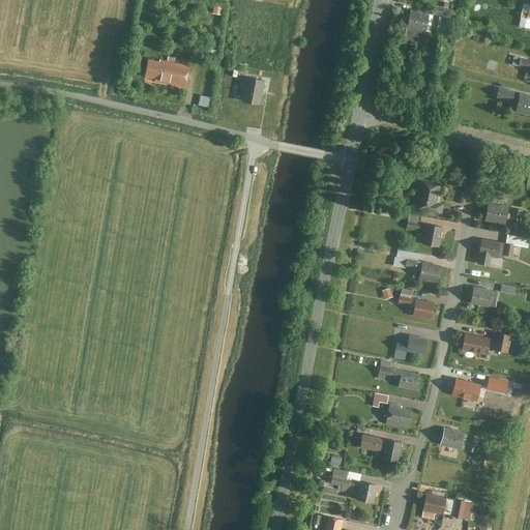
[(444,8),(434,6),(433,13),(433,15),(434,15),(447,18),(449,4),(444,3),(444,8)]
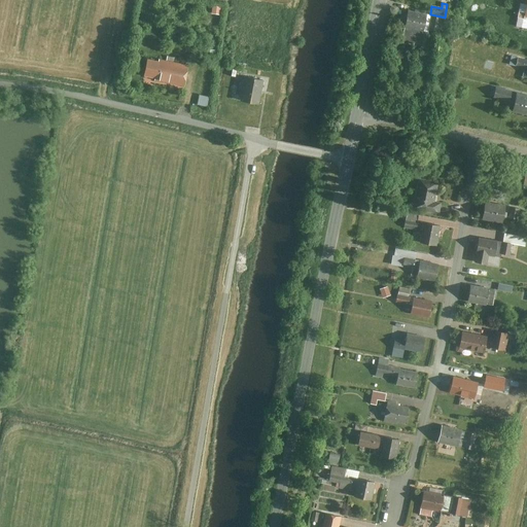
[(212,5),(211,13),(220,14),(221,6),(212,5)]
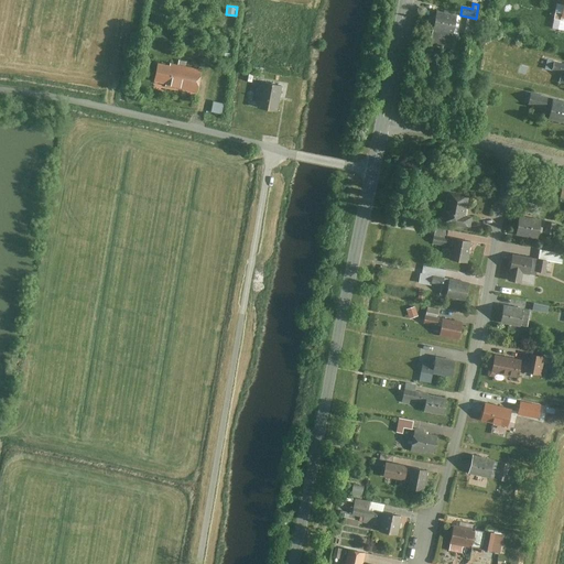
[(461,15),(461,14),(436,10),(433,29),(457,33),(459,33),(459,31),(462,15),(461,15)]
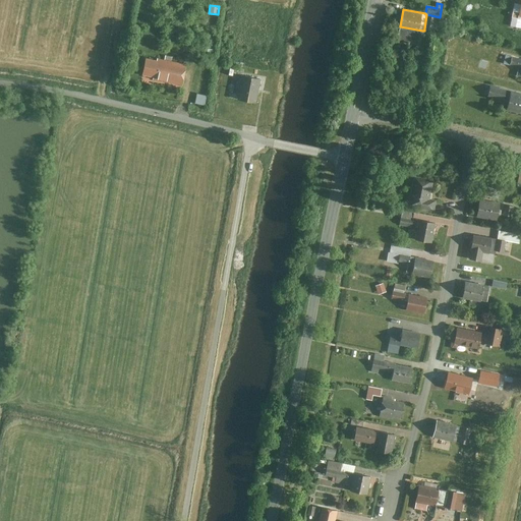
[(438,31),(440,17),(426,14),(424,29),(438,31)]
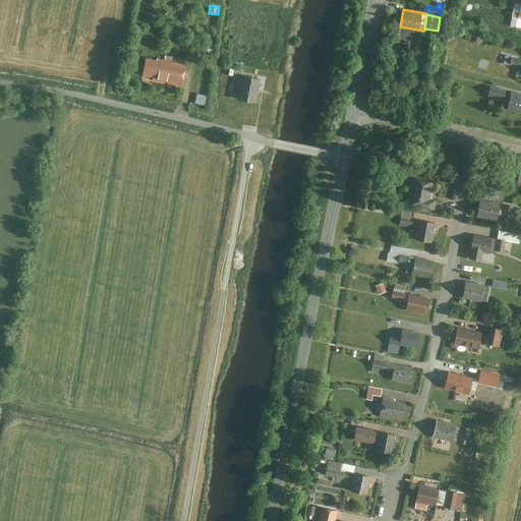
[(422,31),(400,26),(398,42),(420,45),(422,31)]
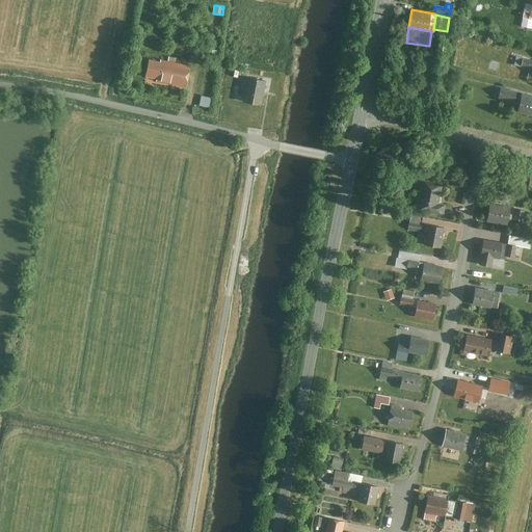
[(531,69),(531,58),(516,55),(514,65),(531,69)]
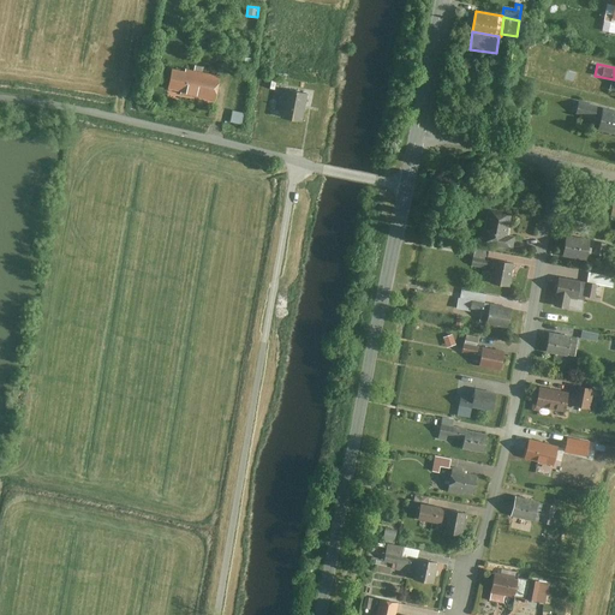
[(185,69),(172,66),(168,87),(180,89),(180,93),(215,99),(219,72),(186,66),(185,69)]
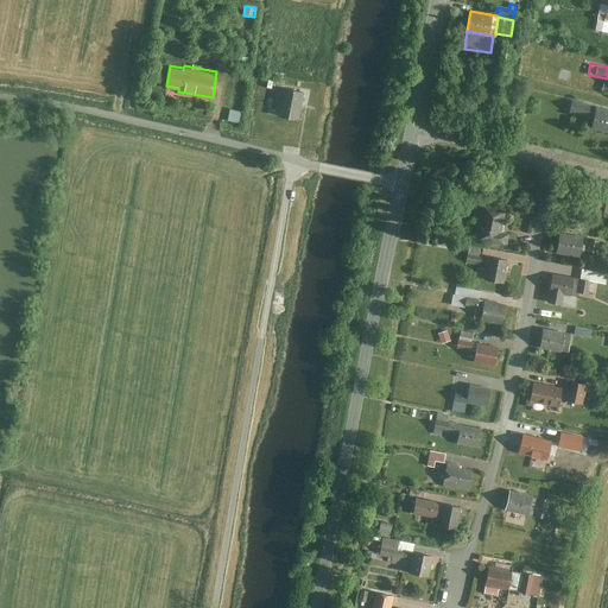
[(298,118),(301,89),(273,86),(271,97),(274,99),(273,107),(279,107),(278,115),(298,118)]
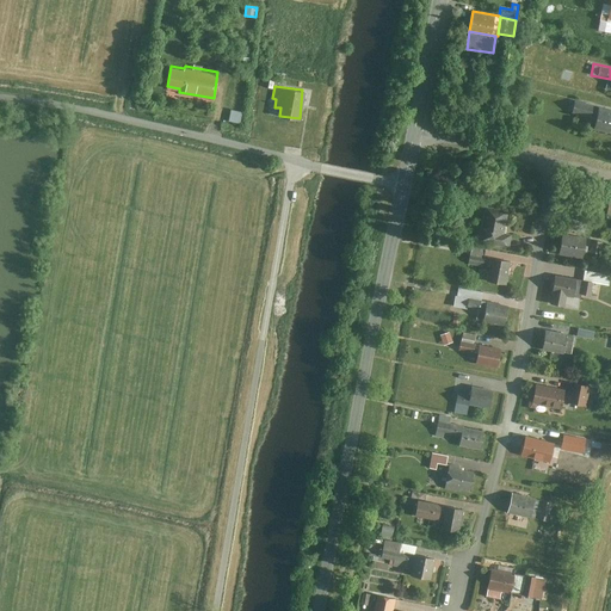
[(591,116),(593,105),(575,102),(573,112),(591,116)]
